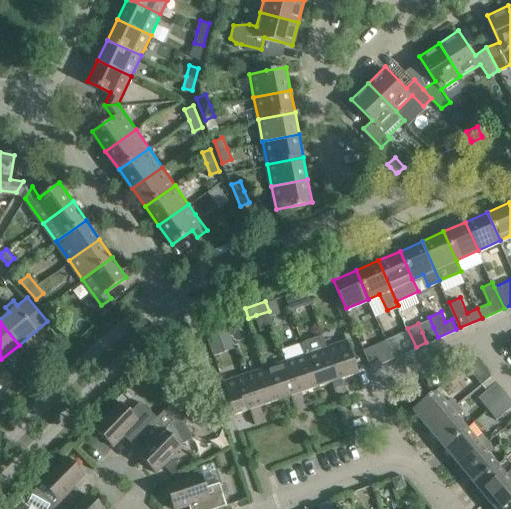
[(433,327),(422,332),(426,342),(438,337),(433,327)]
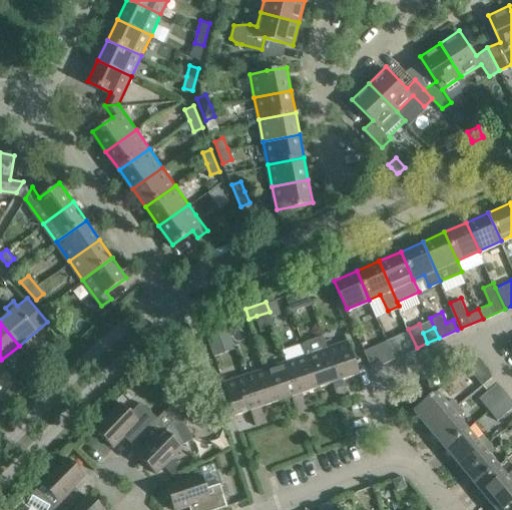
[(348,339),(327,346),(343,394),(348,392),(344,377),(359,372),(348,339)]
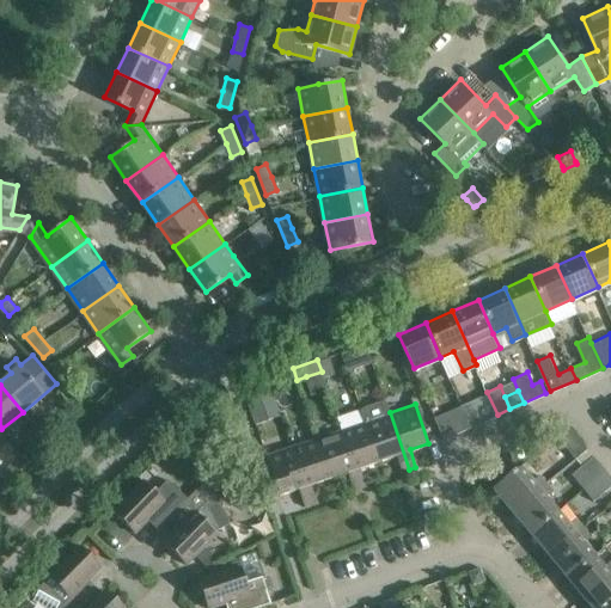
[(480,409),(466,415),(471,425),(486,419),(480,409)]
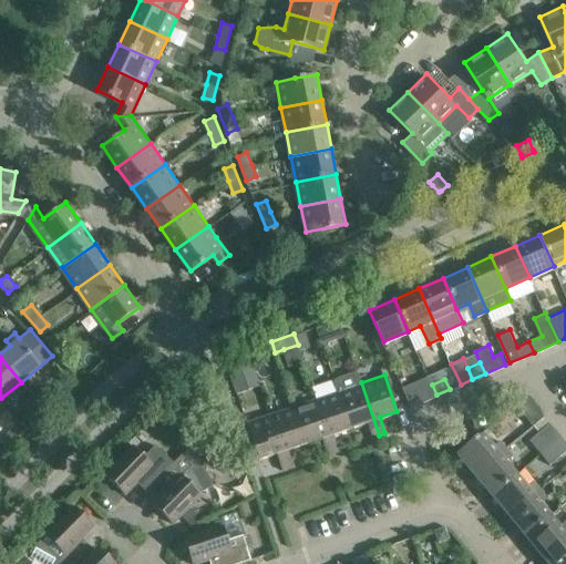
[(379,436),(361,382),(339,390),(351,427),(368,421),(373,438),(379,436)]
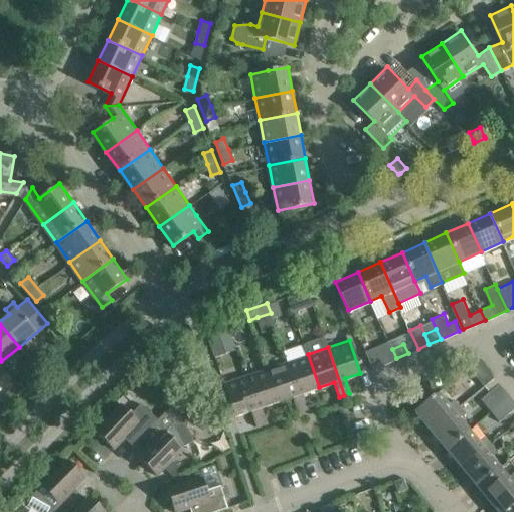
[(380,354),(385,363),(396,358),(392,349),(380,354)]
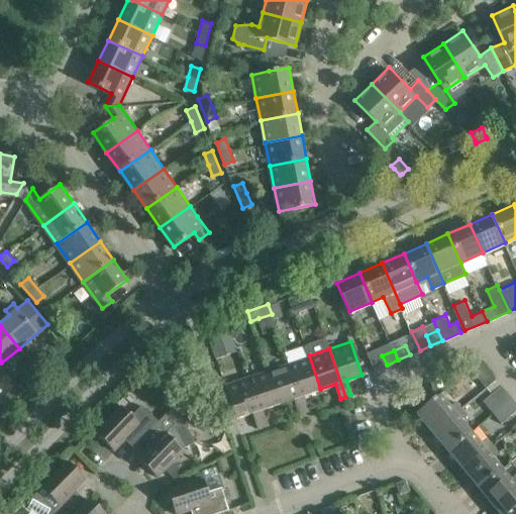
[(39,372),(49,362),(42,355),(33,366),(39,372)]
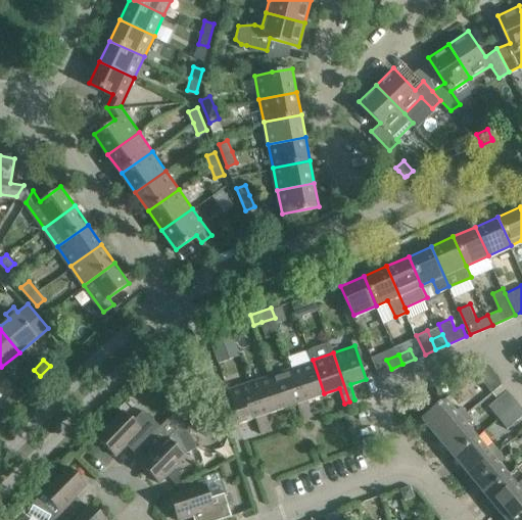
[(313,360),(291,367),(307,416),(313,414),(307,398),(324,393),(313,360)]
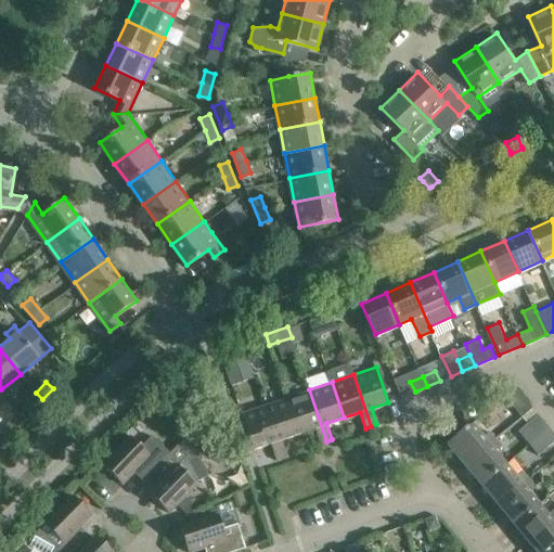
[(516,385),(505,394),(523,414),(533,406),(516,385)]
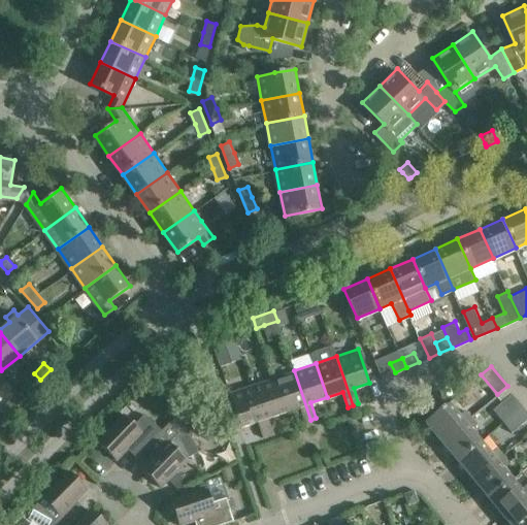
[(294,370),(273,378),(285,412),(300,406),(305,421),(310,420),(294,370)]
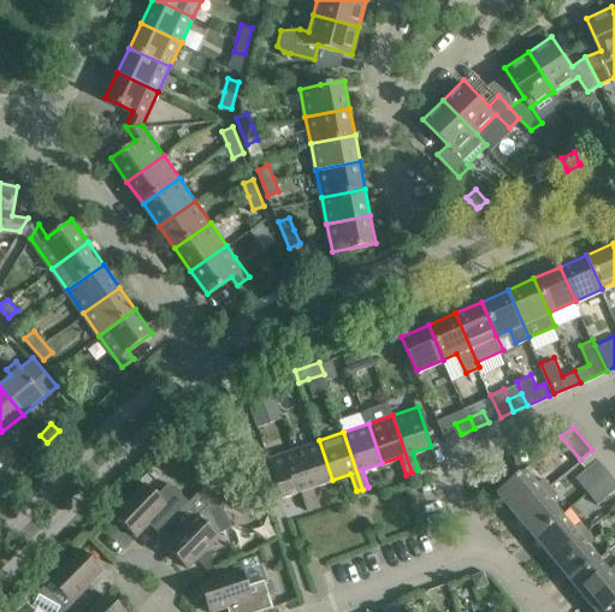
[(47,443),(40,435),(29,446),(37,453),(47,443)]
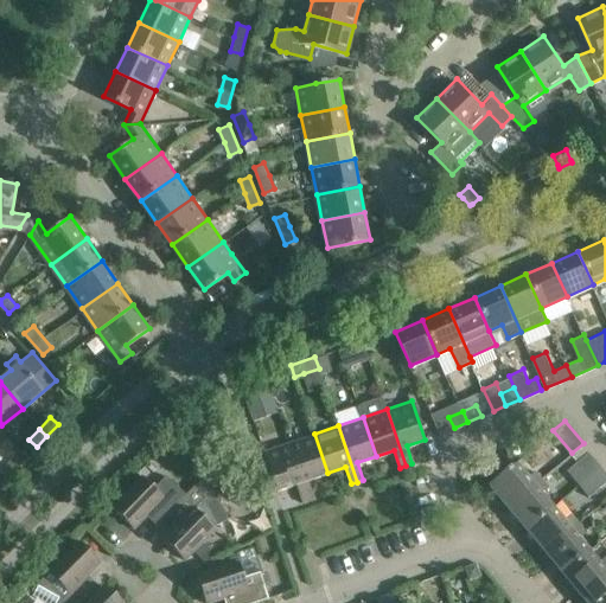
[(314,434),(289,442),(308,498),(316,496),(310,479),(327,473),(314,434)]
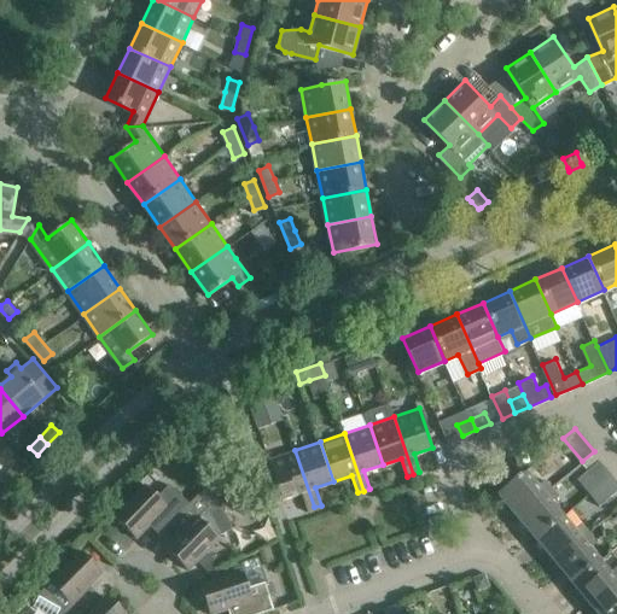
[(314,507),(295,450),(269,458),(283,498),(302,491),(308,509),(314,507)]
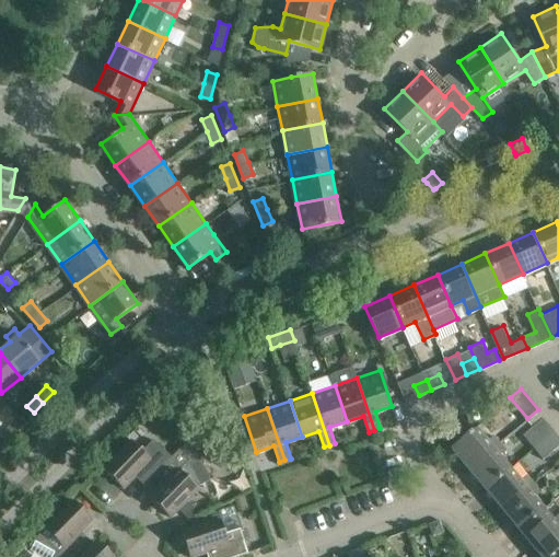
[(544,416),(526,430),(523,432),(533,445),(554,428),(544,416)]
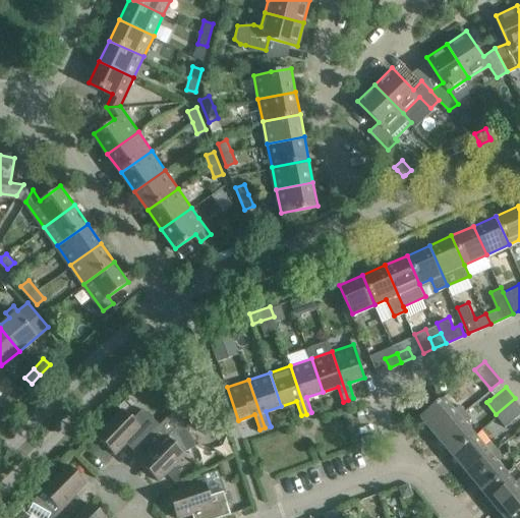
[(8,408),(17,399),(11,393),(2,403),(8,408)]
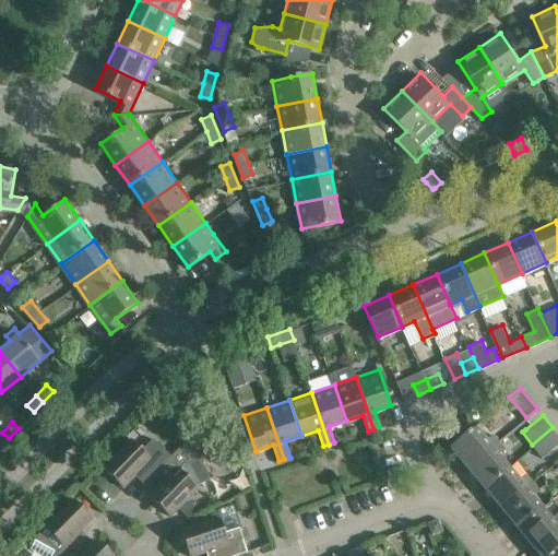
[(477,424),(451,446),(469,465),(500,439),(495,432),(488,437),(477,424)]
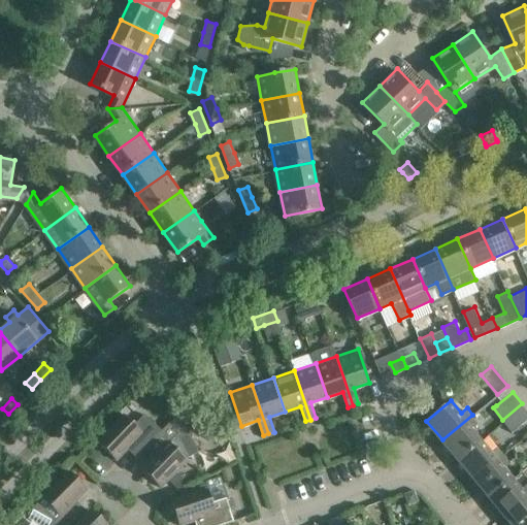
[(526,409),(522,403),(502,420),(513,431),(526,418),(526,409)]
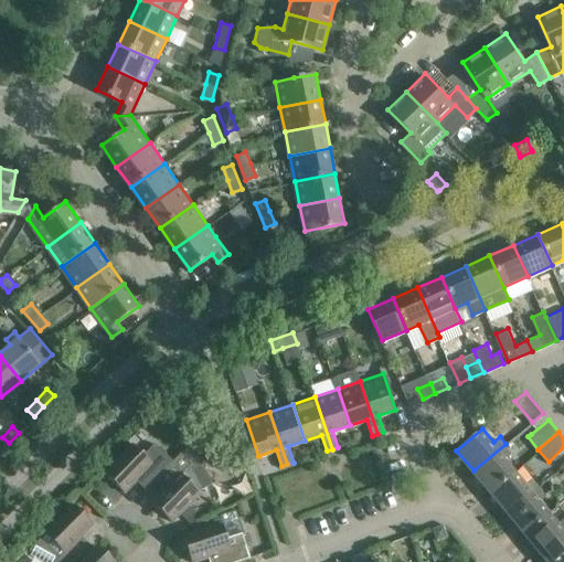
[(0,453),(9,443),(2,437),(0,438),(0,453)]
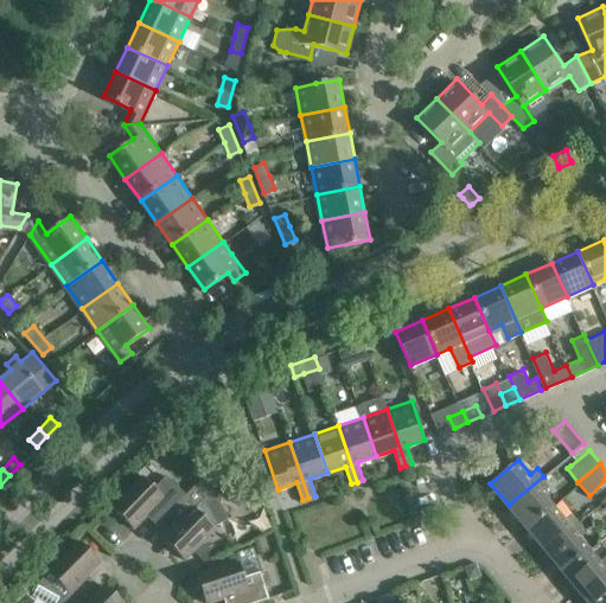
[(172,508),(186,493),(167,474),(154,486),(142,475),(113,505),(134,526),(152,508),(163,518),(172,508)]
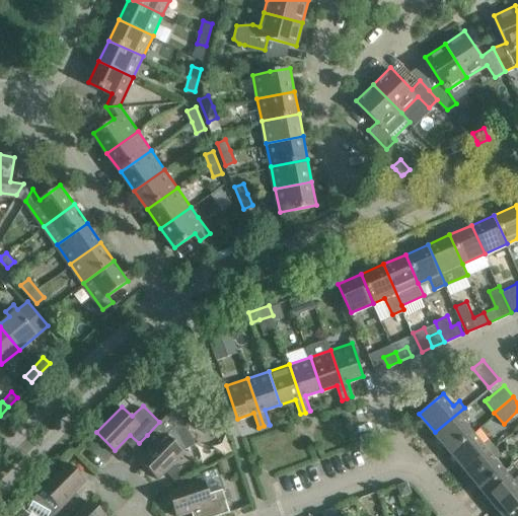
[(159,422),(147,435),(155,444),(140,459),(158,476),(166,469),(171,463),(173,461),(185,450),(182,449),(196,442),(190,428),(191,427),(180,420),(187,413),(175,406),(159,422)]
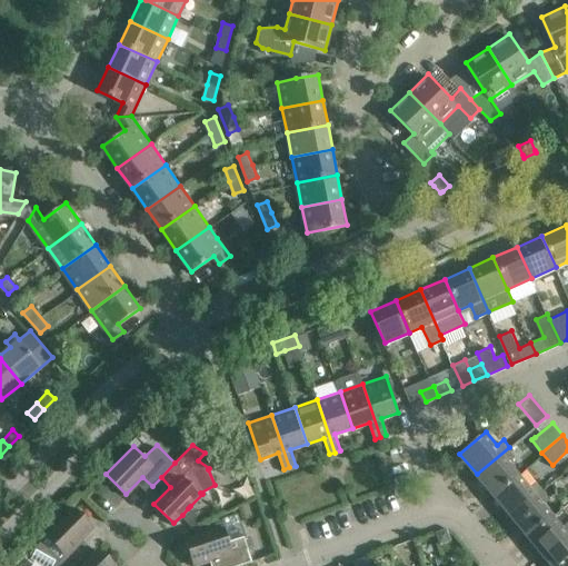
[(509,447),(477,474),(494,495),(520,473),(509,460),(516,455),(509,447)]
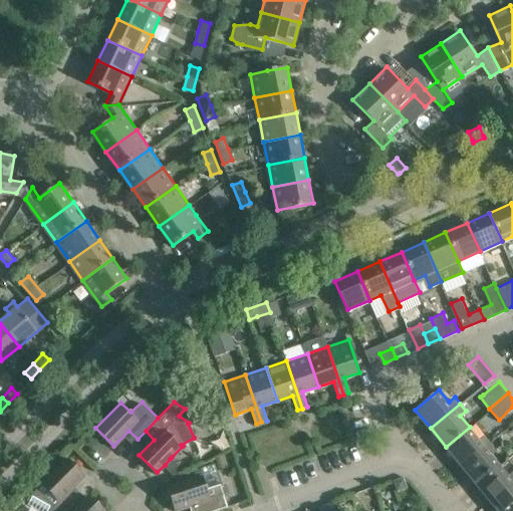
[(470,427),(446,447),(461,465),(490,442),(484,435),(479,439),(470,427)]
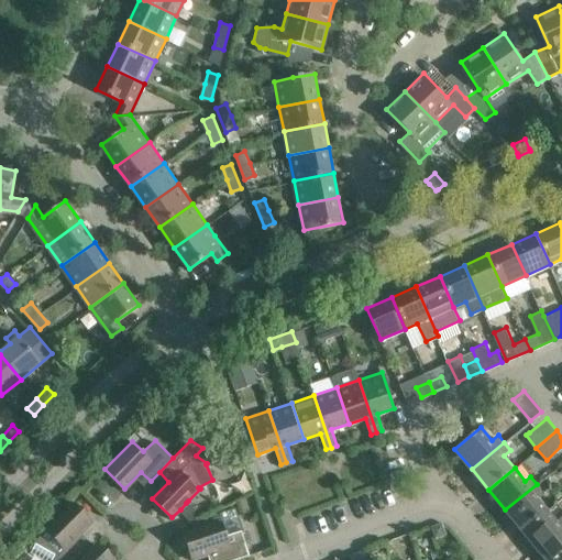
[(537,484),(505,509),(522,530),(548,508),(538,496),(543,491),(537,484)]
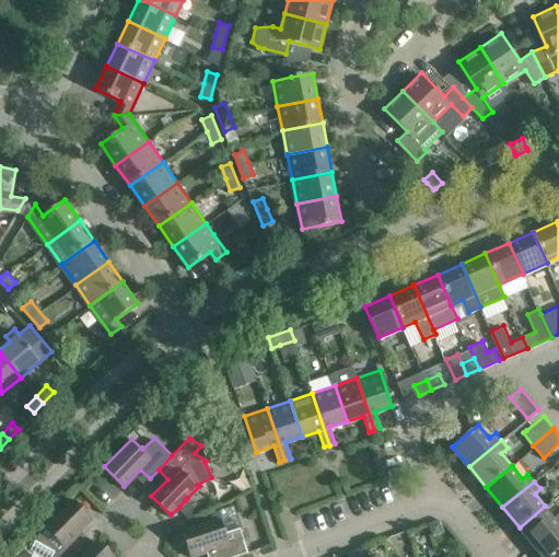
[(55,556),(72,556),(86,544),(77,534),(93,518),(73,498),(45,526),(65,546),(55,556)]
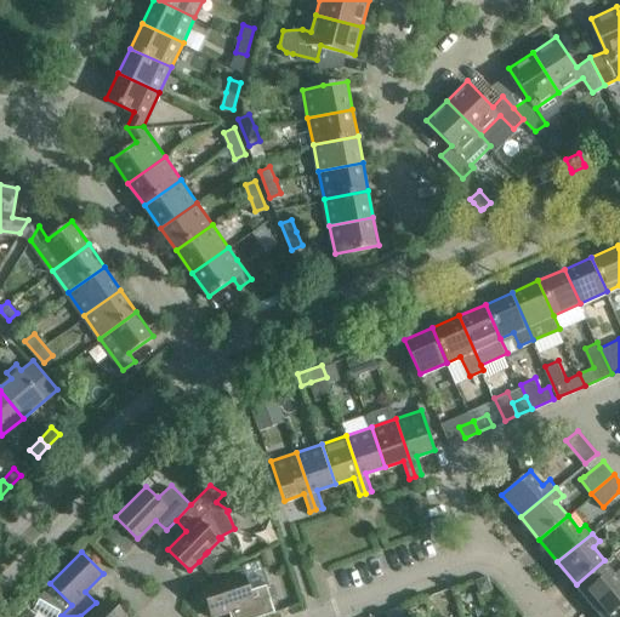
[(214,563),(216,560),(208,552),(205,554),(199,561),(214,575),(219,572),(214,563)]
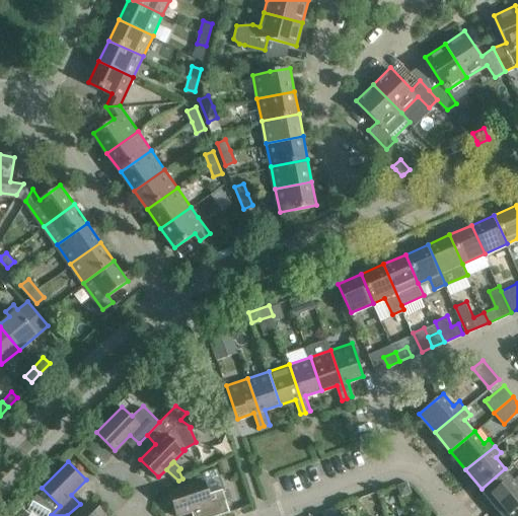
[(505,468),(482,489),(497,507),(517,490),(517,477),(515,481),(505,468)]
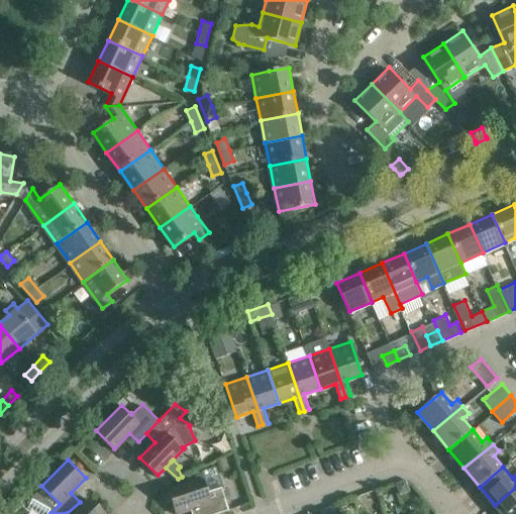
[(197,506),(199,513),(210,513),(229,508),(222,486),(208,491),(203,477),(169,488),(170,492),(168,493),(172,504),(174,504),(177,513),(197,506)]
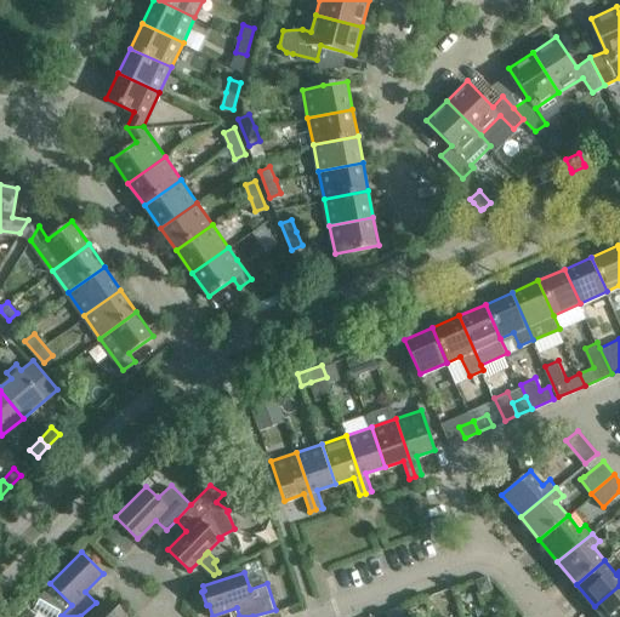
[(619,586),(595,606),(603,616),(619,616),(619,586)]
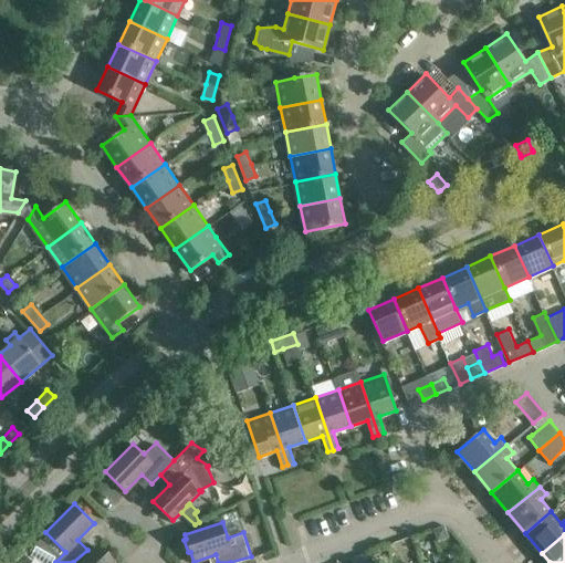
[(116,562),(97,544),(82,560),(79,562),(116,562)]
